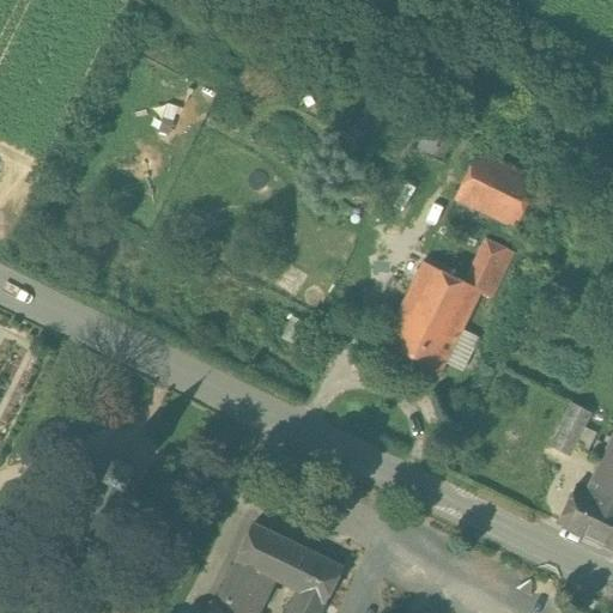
[(540,178),(480,150),(455,199),(516,229),(540,178)]
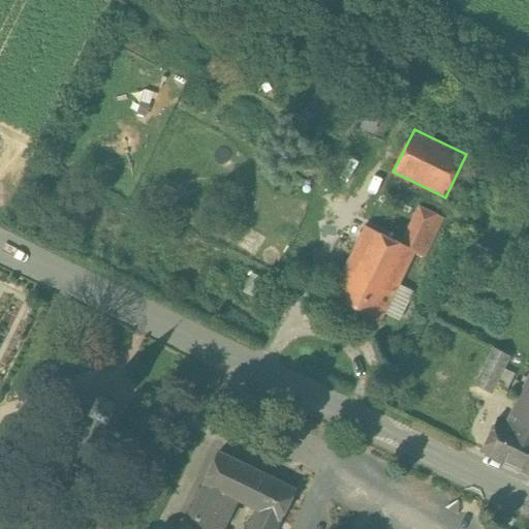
[(443,218),(419,206),(401,243),(415,251),(414,253),(425,257),(443,218)]
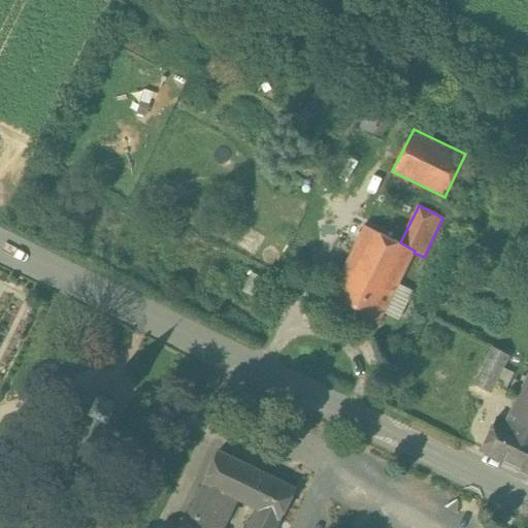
[(400,242),(364,225),(328,299),(380,324),(385,312),(398,319),(413,291),(398,285),(414,253),(415,251),(400,242)]
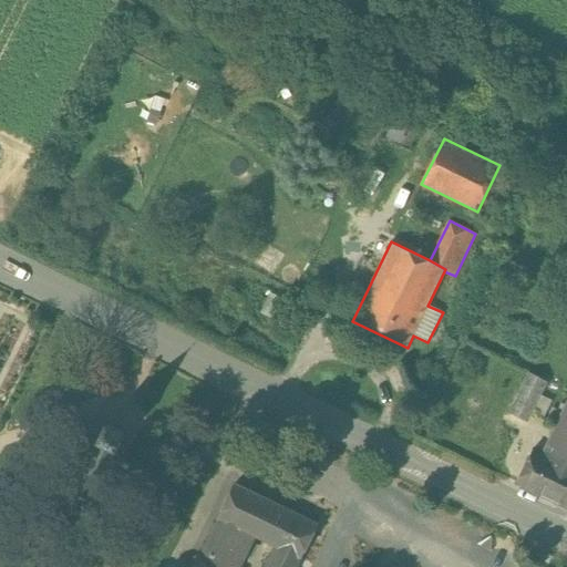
[(271,294),(261,312),(274,319),(284,299),(271,294)]
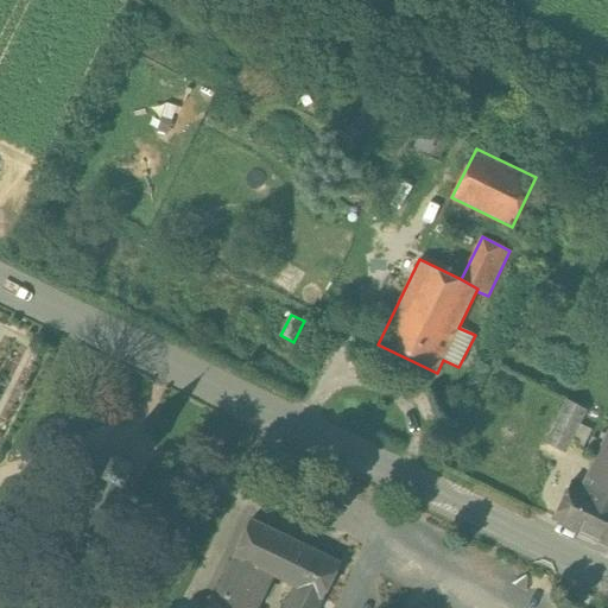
[(568,399),(545,442),(567,453),(588,410),(568,399)]
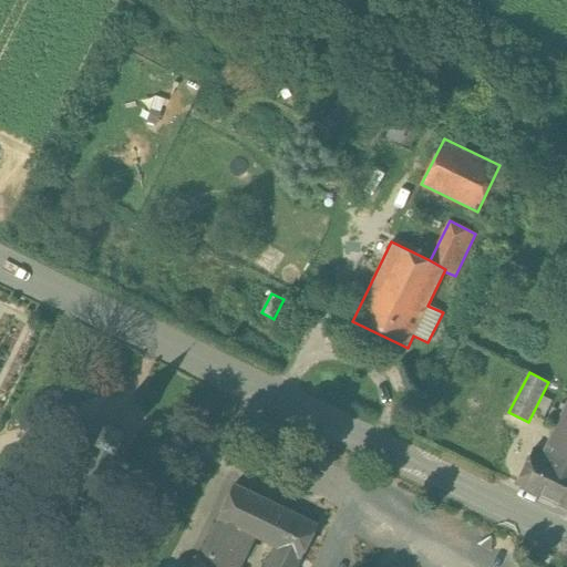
[(566,424),(559,422),(545,452),(566,462),(566,424)]
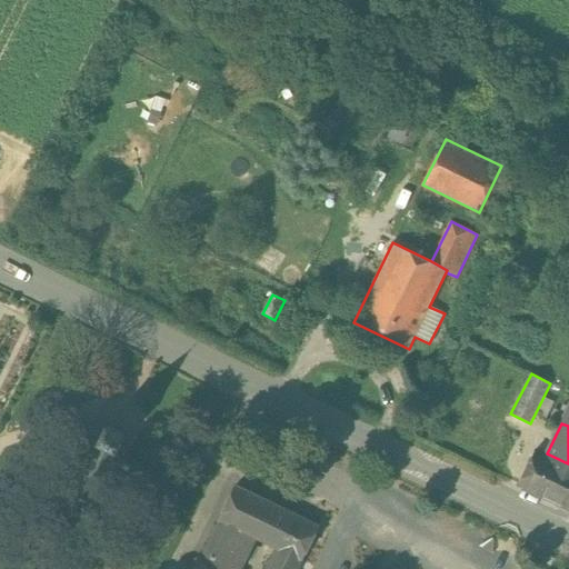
[(568,463),(547,453),(537,449),(519,486),(568,509),(568,463)]
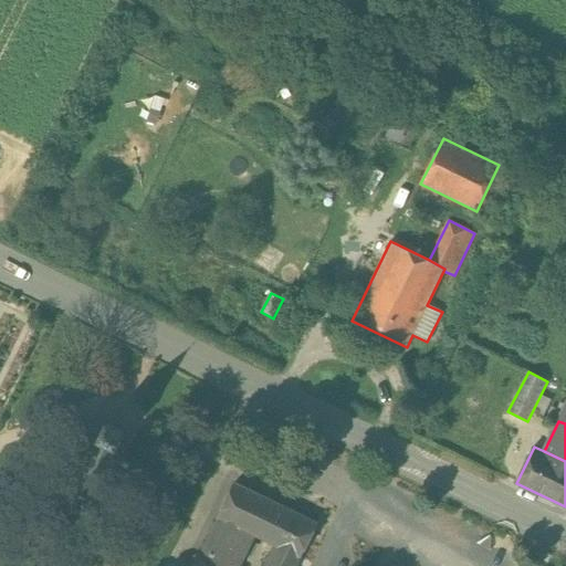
[(295,565),(316,524),(234,483),(201,551),(226,563),(242,530),(275,545),(264,565),(295,565)]
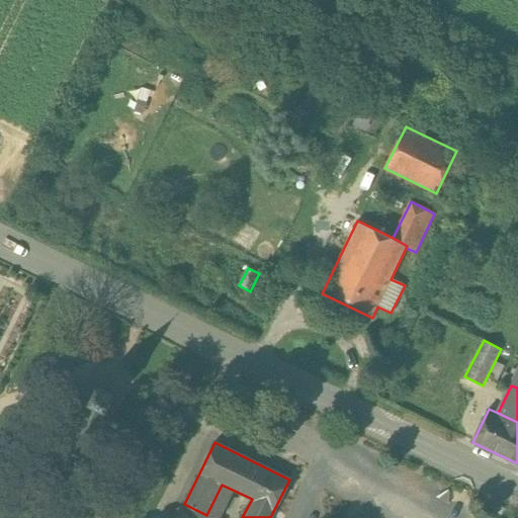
[(212,517),(206,515),(184,504),(176,517),(212,517)]
